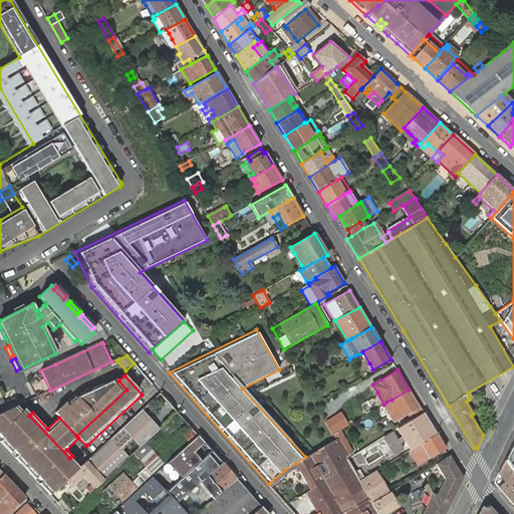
[(126,390),(118,380),(117,378),(90,392),(87,389),(77,398),(75,395),(55,413),(59,418),(76,436),(126,390)]
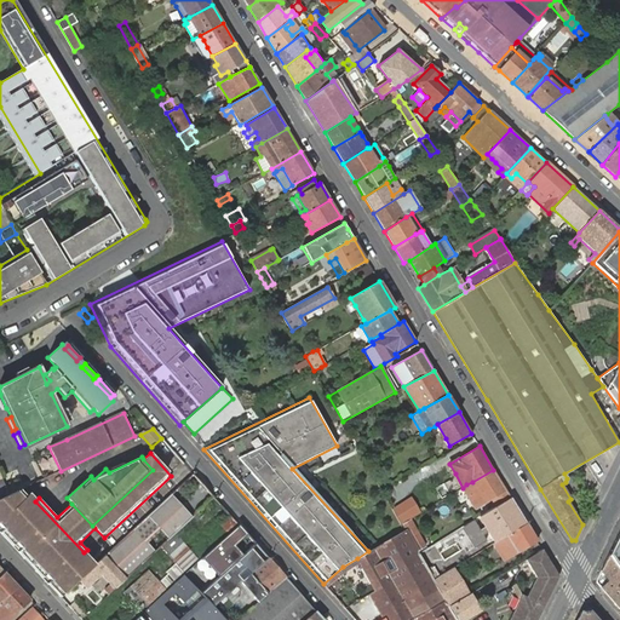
[(489,511),(510,498),(506,491),(493,470),(472,482),(466,484),(463,488),(476,509),(480,506),(484,504),(489,511)]
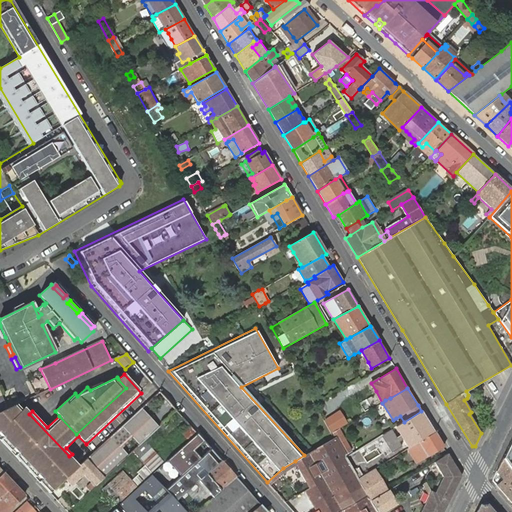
[(144,441),(177,411),(159,391),(98,449),(87,459),(104,478),(133,451),(144,441)]
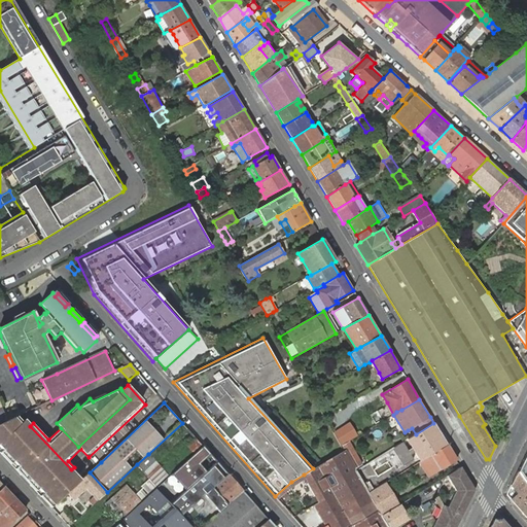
[(0,423),(0,446),(3,450),(13,461),(19,466),(24,471),(26,469),(36,481),(34,483),(39,489),(36,491),(41,496),(51,507),(66,494),(79,481),(80,481),(71,469),(30,426),(25,420),(23,422),(18,416),(7,420),(0,423)]
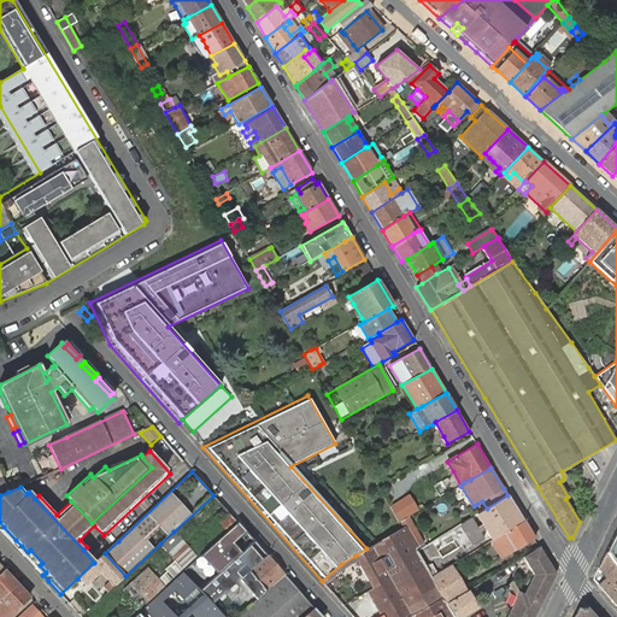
[(407,497),(391,507),(399,522),(406,517),(417,511),(407,497)]
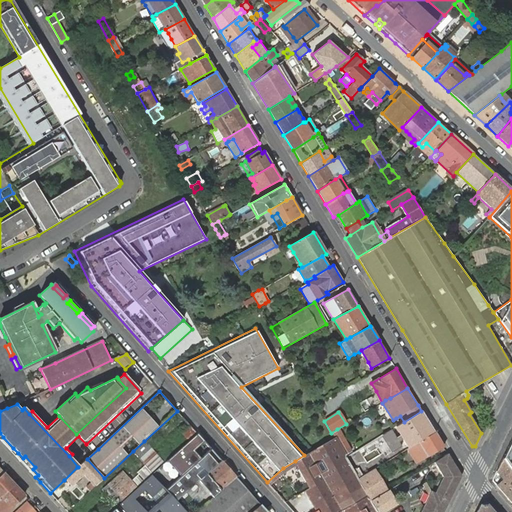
[(189,440),(197,434),(190,426),(182,432),(189,440)]
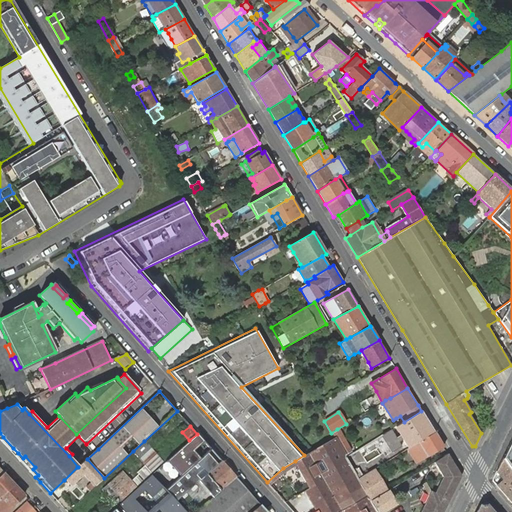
[(423,439),(435,432),(432,428),(420,435),(423,439)]
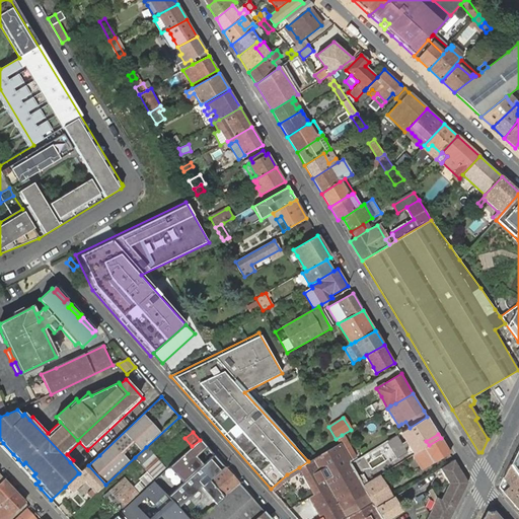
[(350,461),(356,457),(344,436),(337,439),(350,461)]
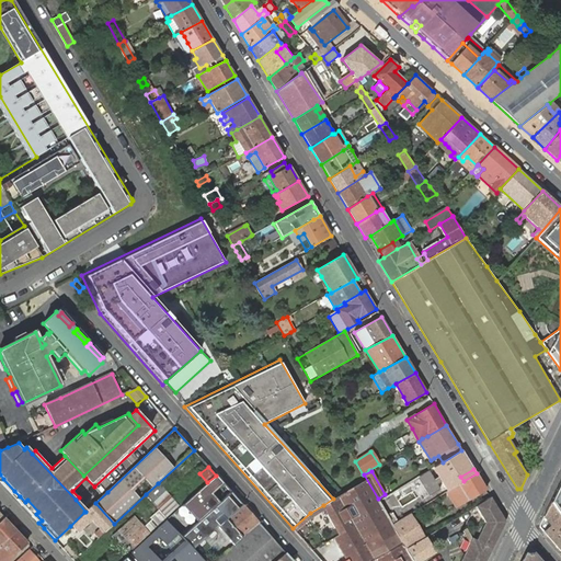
[(470,500),(485,490),(477,473),(464,481),(460,483),(447,491),(457,507),(470,500)]
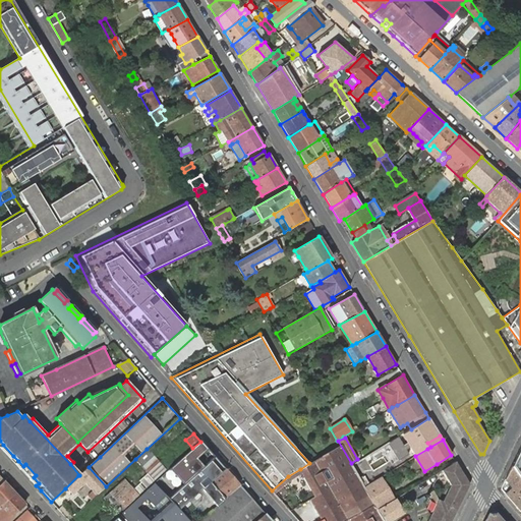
[(215,457),(200,442),(170,469),(184,484),(215,457)]
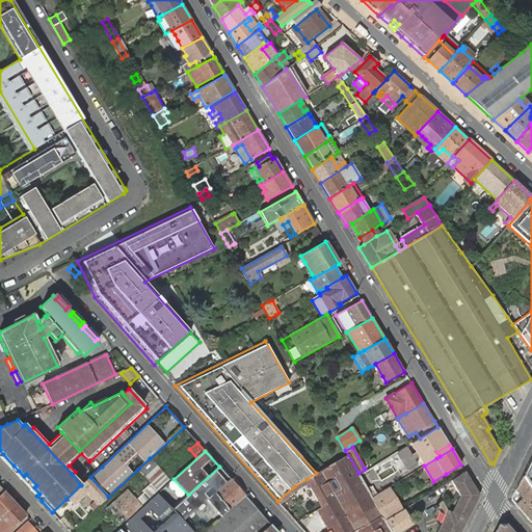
[(0,456),(11,468),(14,466),(3,454),(0,456)]
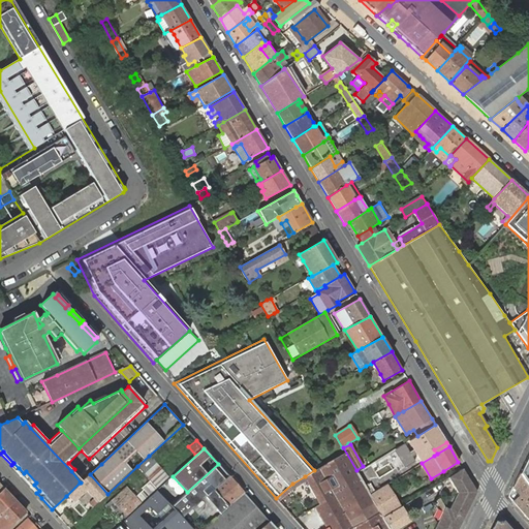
[(361,479),(356,472),(344,452),(324,464),(314,470),(305,476),(320,504),(361,479)]
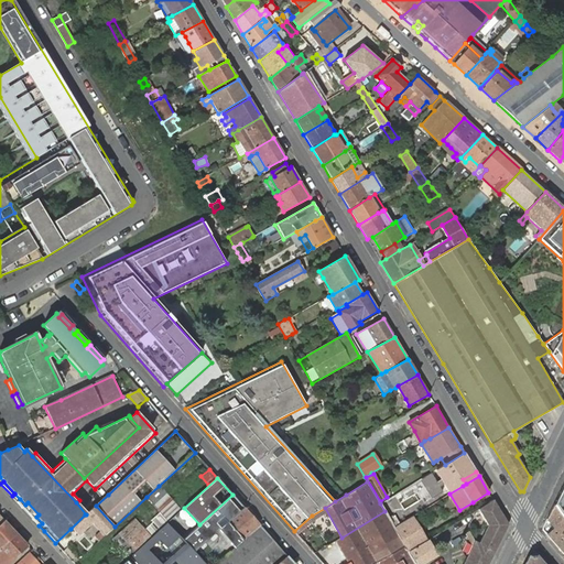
[(563,483),(553,505),(563,520),(563,483)]
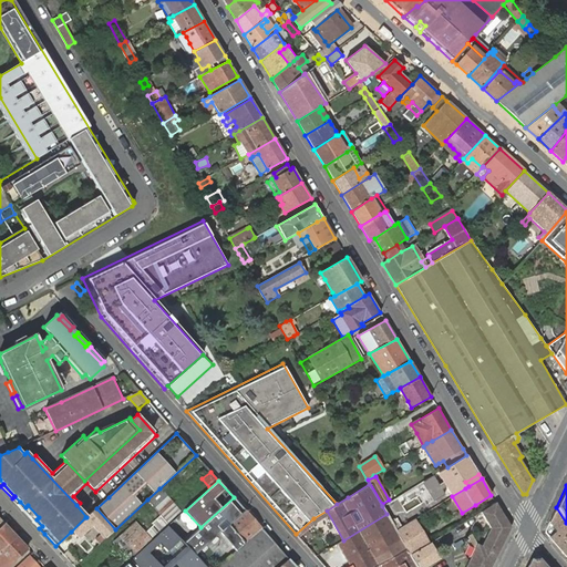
[(160,488),(147,500),(156,511),(168,525),(181,514),(160,488)]
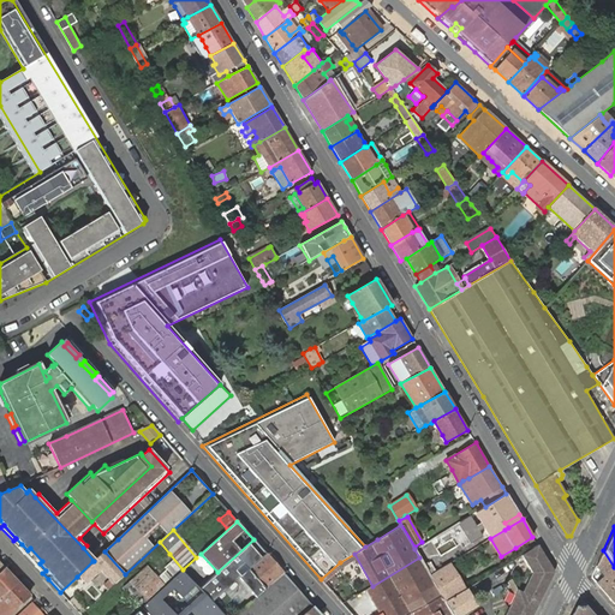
[(447,530),(435,537),(451,562),(463,555),(447,530)]
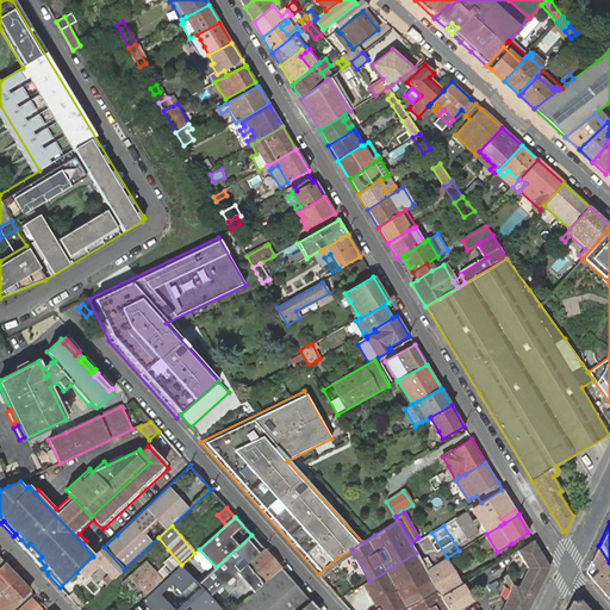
[(431,533),(411,545),(427,571),(447,558),(431,533)]
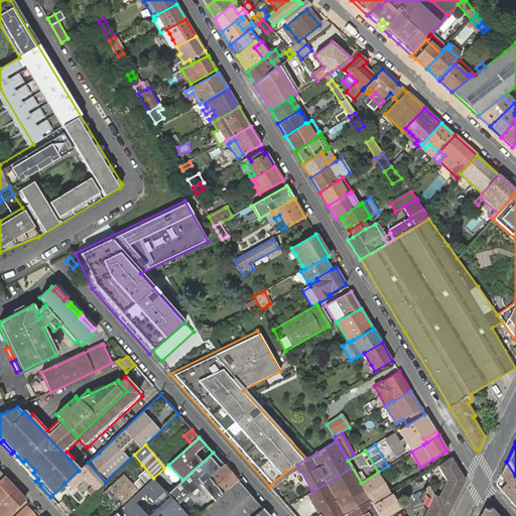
[(222,465),(213,453),(182,480),(167,494),(177,505),(201,485),(215,500),(223,494),(209,478),(222,465)]
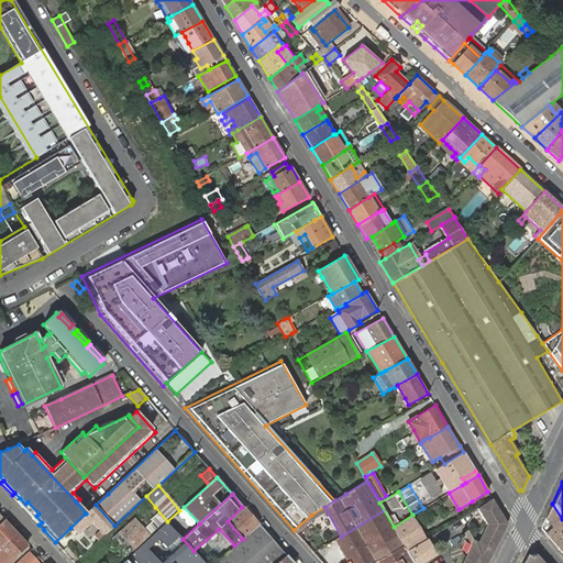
[(17,500),(39,525),(42,522),(36,516),(39,514),(28,501),(25,504),(20,498),(17,500)]
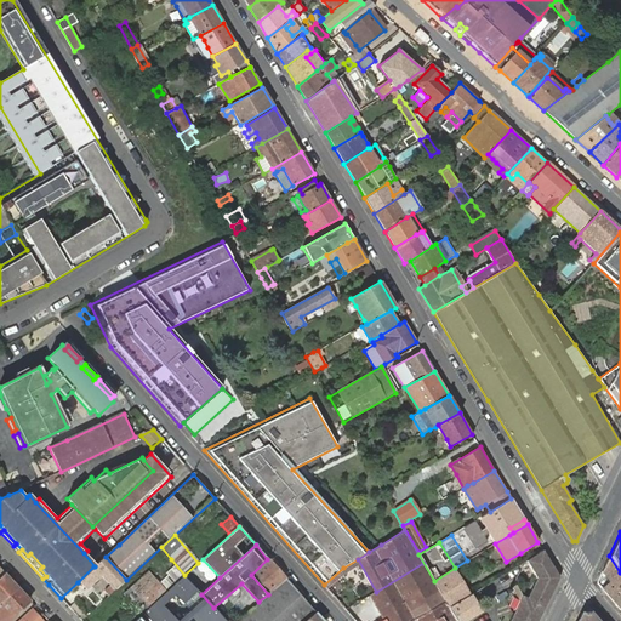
[(542,550),(525,560),(537,579),(528,598),(523,596),(510,620),(537,620),(559,577),(542,550)]
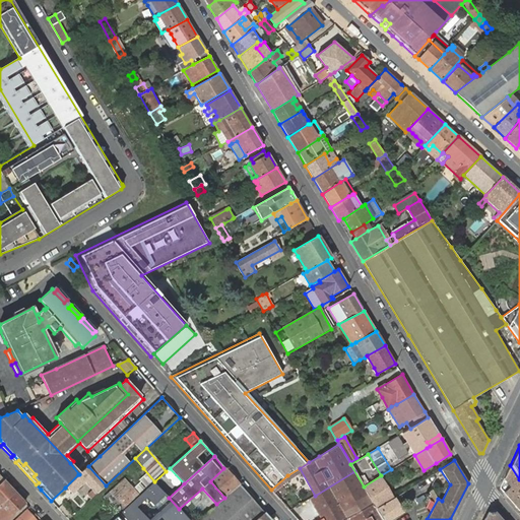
[(504,493),(519,511),(519,479),(510,465),(504,478),(511,486),(504,493)]
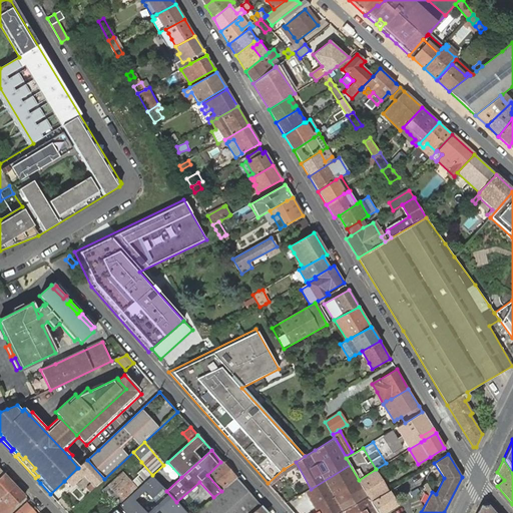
[(104,479),(87,460),(78,468),(77,468),(64,481),(69,487),(83,474),(91,483),(86,487),(90,492),(95,487),(104,479)]
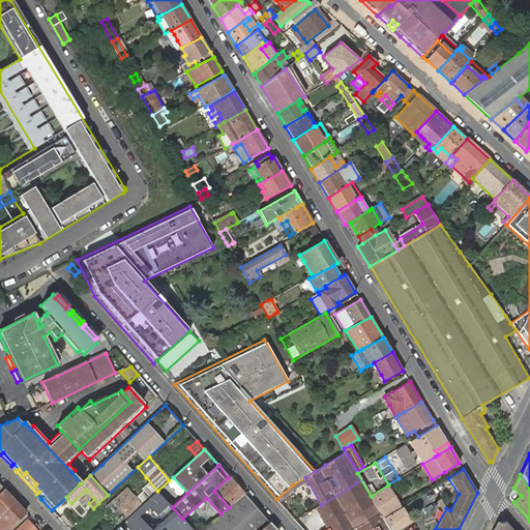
[(106,506),(121,524),(142,505),(156,492),(157,491),(146,477),(139,483),(145,491),(137,499),(126,488),(106,506)]
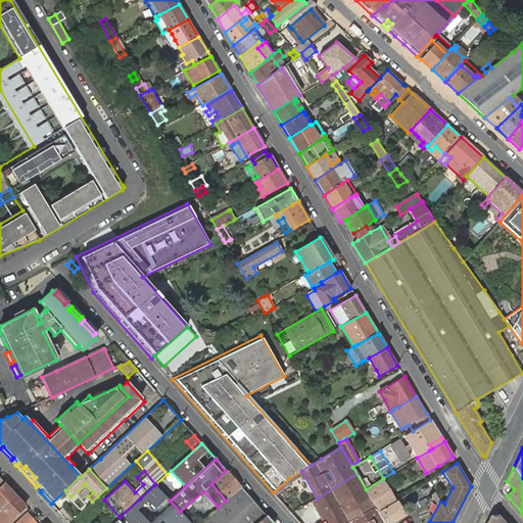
[(313,502),(317,498),(301,471),(289,478),(273,492),(290,513),(313,502)]
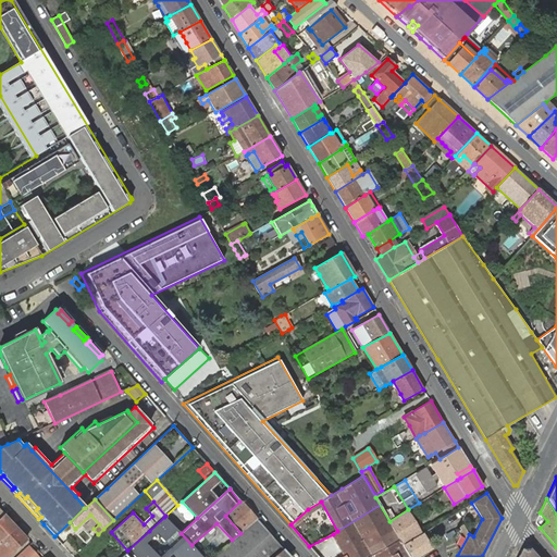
[(343,556),(410,556),(403,544),(399,539),(380,506),(333,534),(345,556),(343,556)]
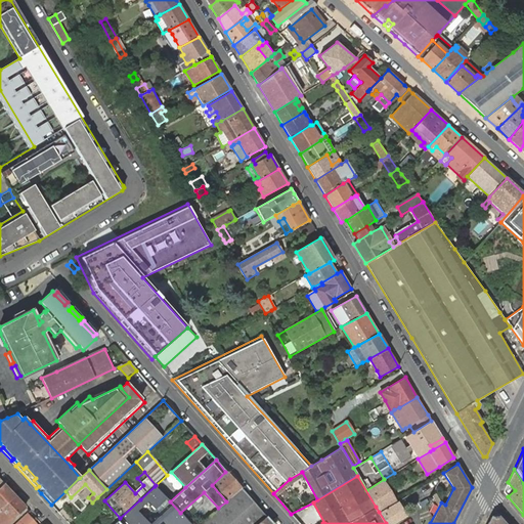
[(379,512),(397,501),(384,479),(366,490),(376,507),(379,512)]
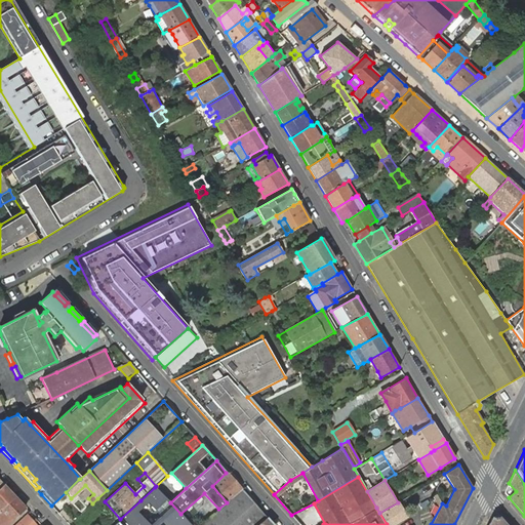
[(0,510),(14,496),(4,485),(0,488),(0,510)]
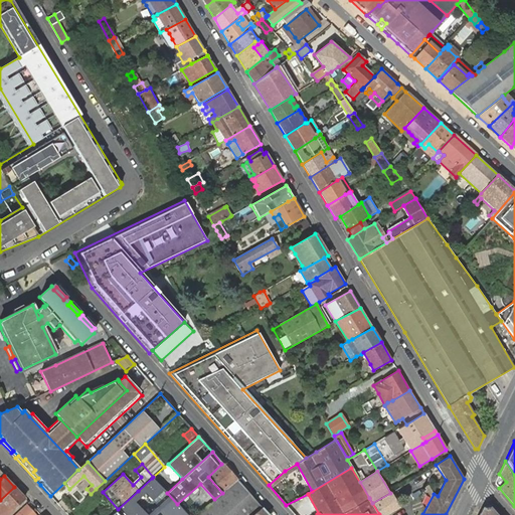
[(185,514),(152,479),(120,509),(126,514),(185,514)]
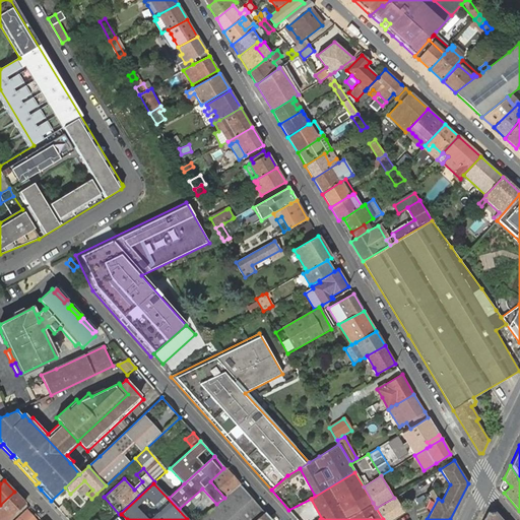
[(256,519),(264,513),(256,504),(240,484),(224,498),(216,504),(198,519),(256,519)]
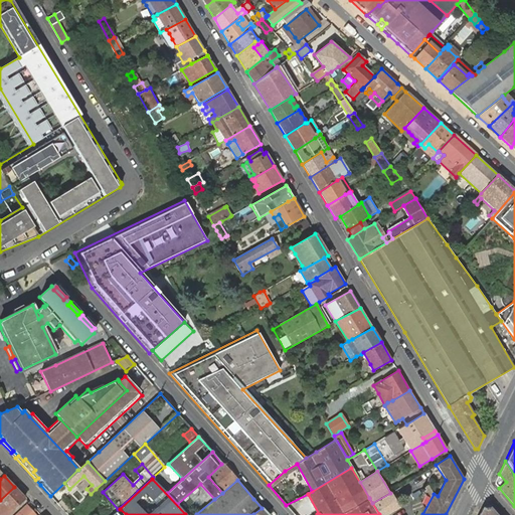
[(24,498),(14,487),(0,500),(0,514),(5,514),(9,512),(24,498)]
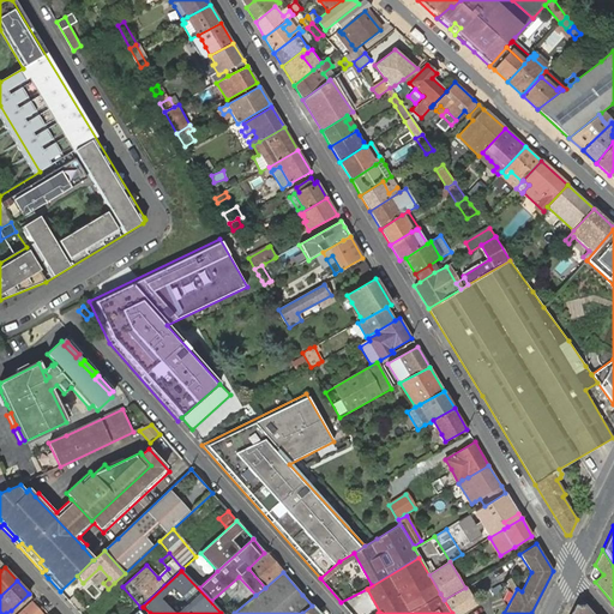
[(465,588),(444,600),(452,613),(462,613),(477,606),(465,588)]
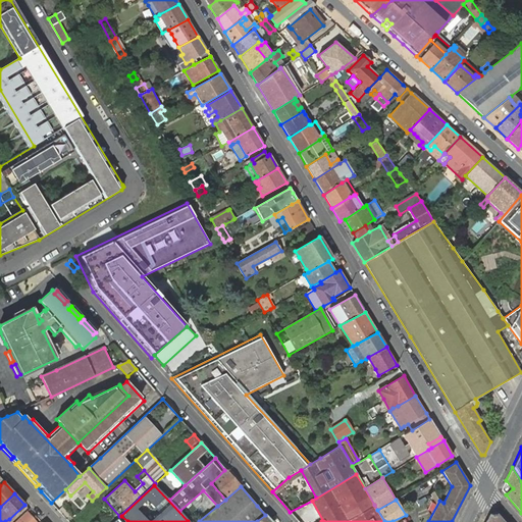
[(32,512),(29,509),(25,511),(27,512),(15,521),(28,521),(32,518),(29,515),(32,512)]
